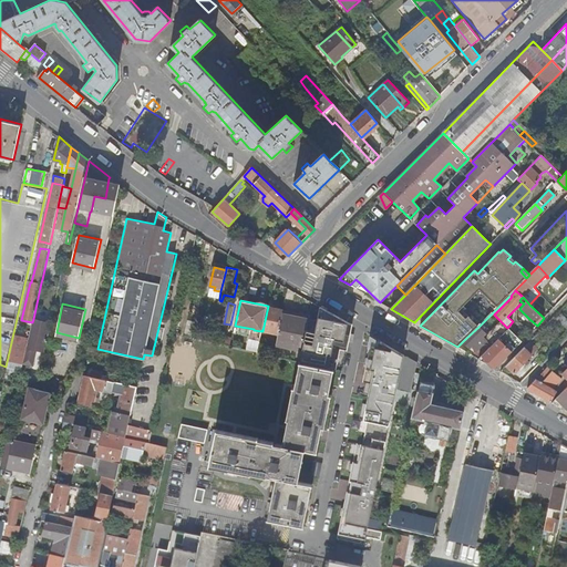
[(282,313),(284,309),(268,306),(263,331),(278,334),(282,313)]
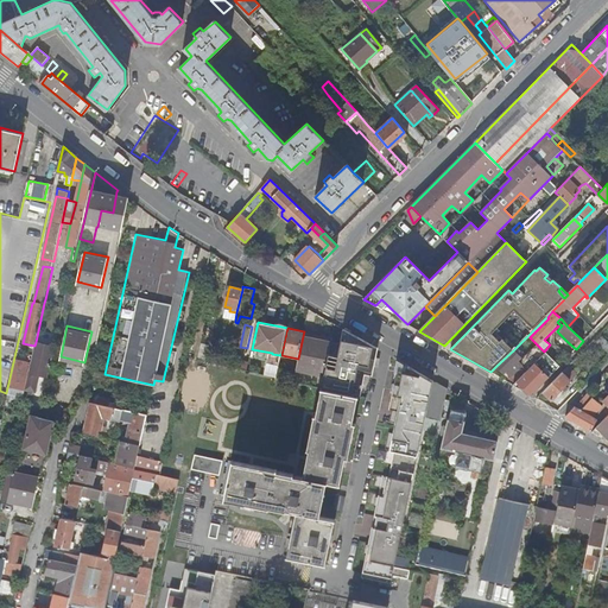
[(377,348),(344,329),(341,344),(339,356),(329,354),(324,375),(322,388),(360,398),(363,374),(371,377),(377,348)]
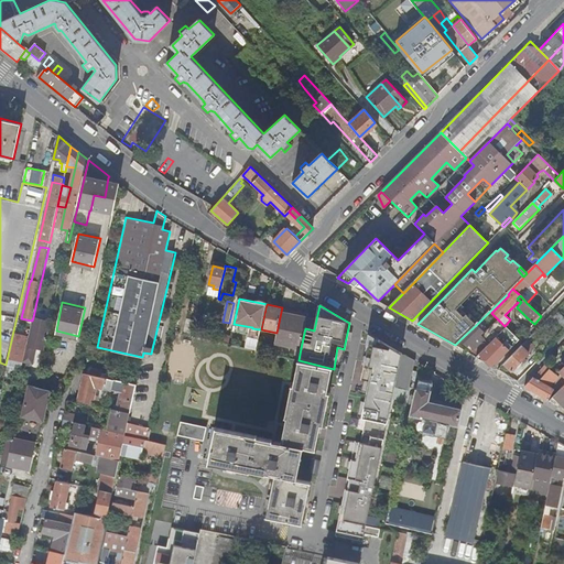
[(307,317),(308,313),(282,307),(281,312),(307,317)]
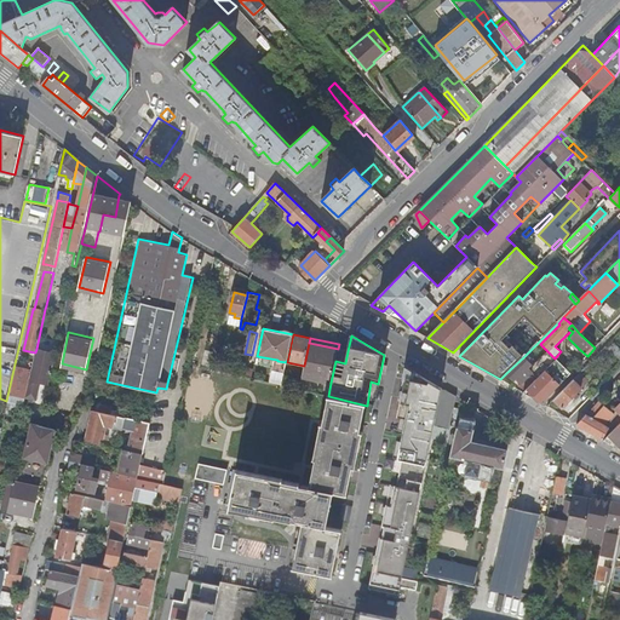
[(336,361),(338,349),(309,343),(304,366),(302,377),(331,383),(336,361)]
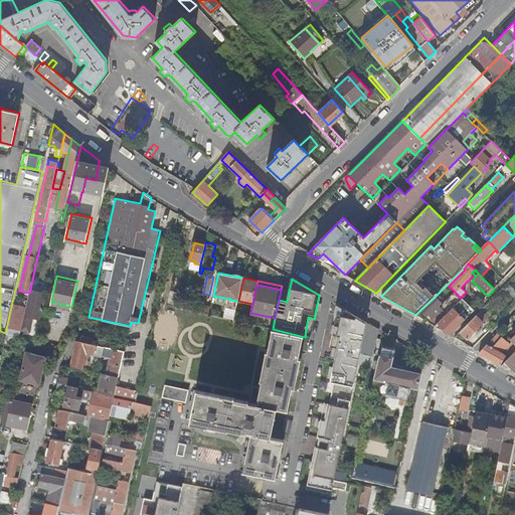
[(514,299),(514,290),(510,286),(506,290),(514,299)]
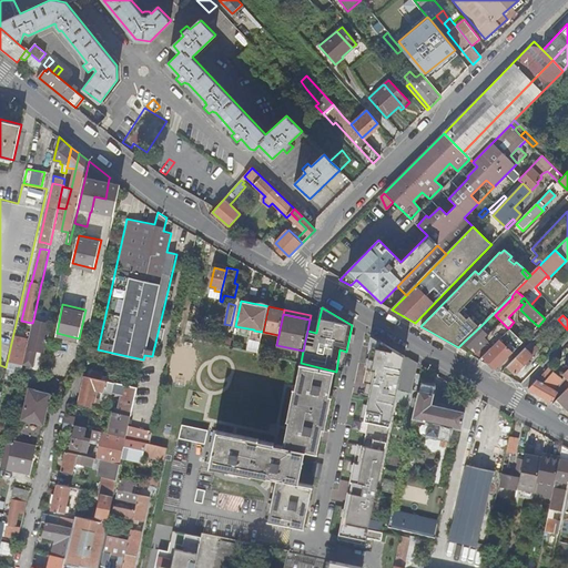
[(44,353),(51,323),(33,320),(32,323),(28,341),(23,364),(33,366),(36,355),(33,354),(34,351),(37,351),(44,353)]
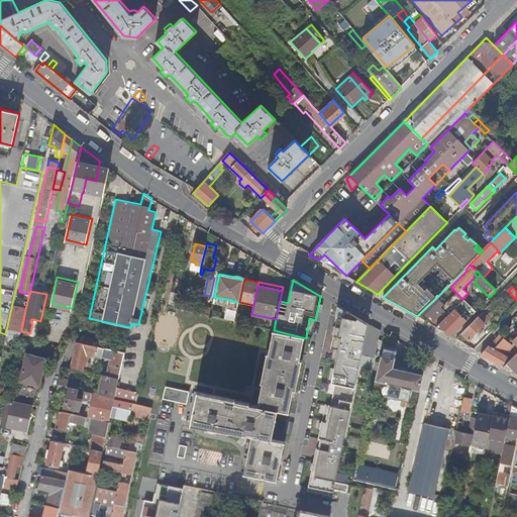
[(290,293),(282,291),(280,301),(288,303),(290,293)]
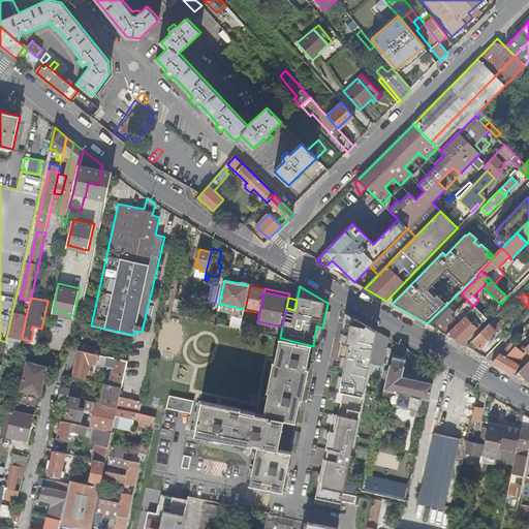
[(454,318),(458,323),(473,307),(466,301),(452,316),(449,314),(453,311),(446,305),(432,318),(438,325),(440,323),(444,327),(454,318)]
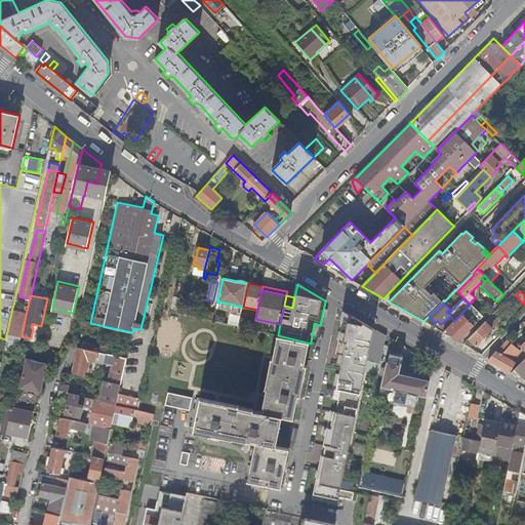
[(458,341),(483,316),(471,304),(470,305),(454,321),(443,332),(458,341)]
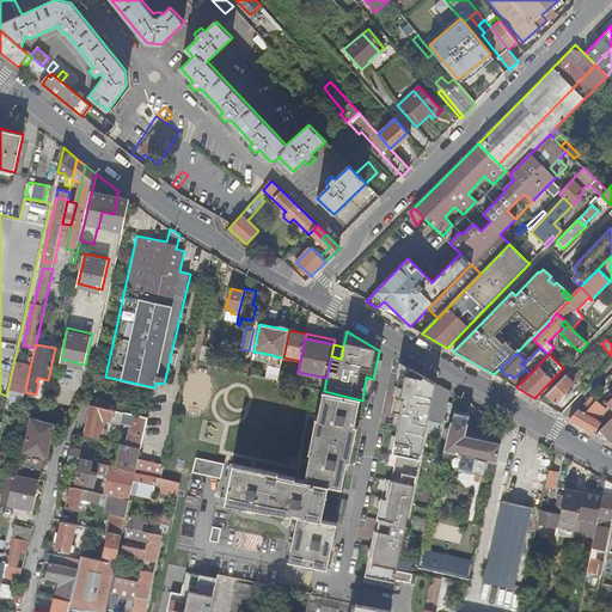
[(267,377),(276,380),(282,360),(271,357),(267,377)]
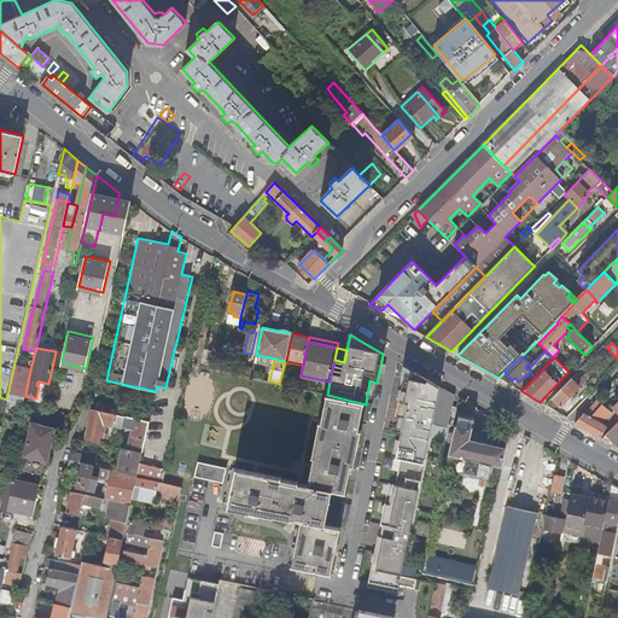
[(439,386),(431,382),(404,366),(395,417),(406,418),(396,458),(401,459),(395,487),(390,485),(369,586),(397,593),(398,586),(415,588),(417,578),(402,575),(424,464),(439,386)]
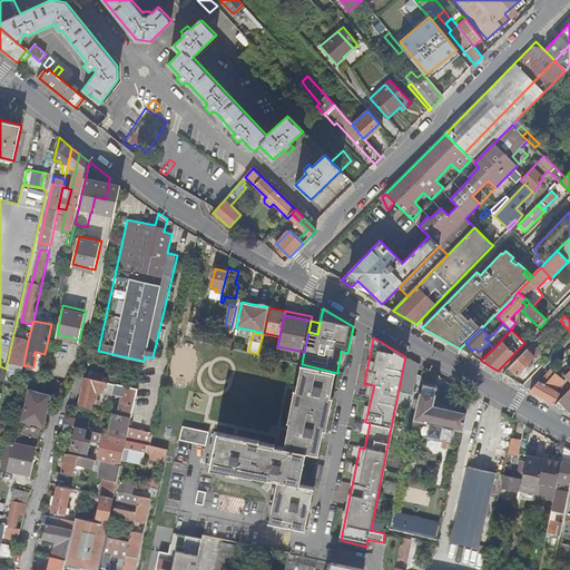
[(28,342),(13,338),(9,362),(23,365),(28,342)]
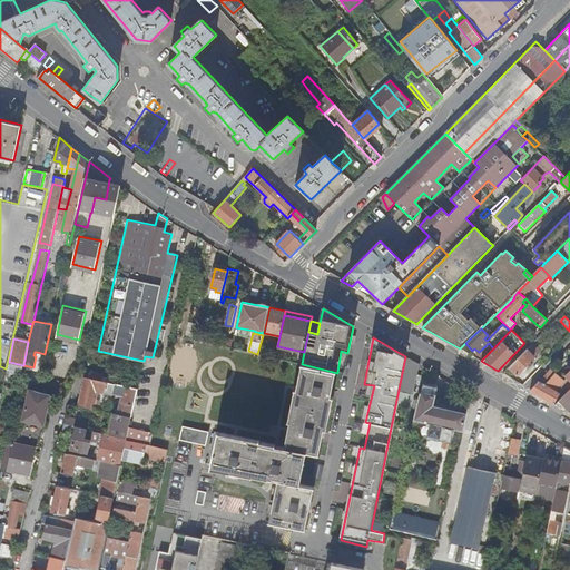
[(517,375),(530,362),(534,357),(534,356),(540,350),(532,343),(509,367),(517,375)]
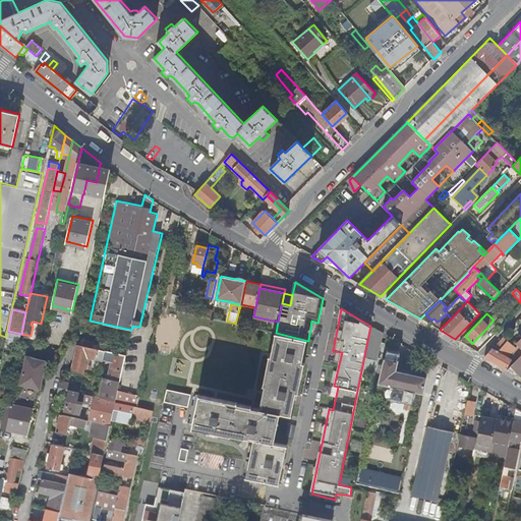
[(308,341),(276,333),(271,355),(270,355),(264,385),(266,386),(261,408),(252,407),(252,406),(199,395),(193,428),(246,439),(246,438),(254,440),(246,477),(279,483),(287,446),(275,443),(281,413),(292,416),(297,393),(299,394),(306,364),(303,363),(308,341)]
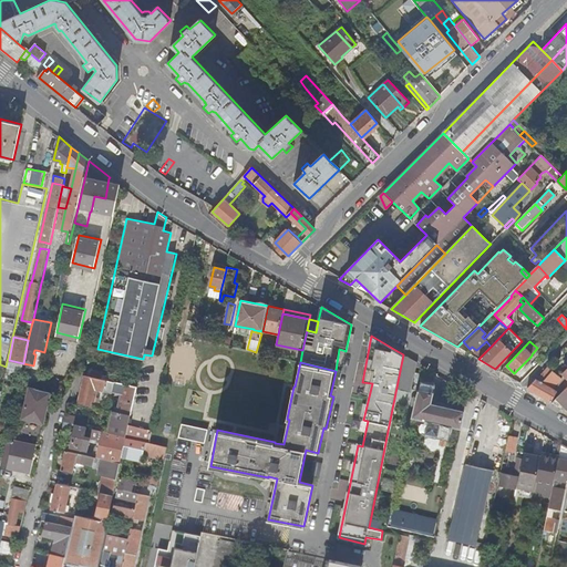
[(540,382),(552,370),(547,367),(536,380),(540,382)]
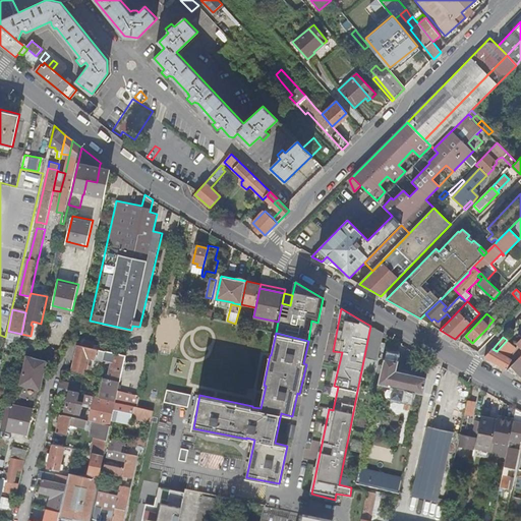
[(520,355),(520,339),(516,344),(518,345),(516,347),(507,340),(497,351),(493,349),(493,348),(484,357),(507,370),(516,360),(520,355)]
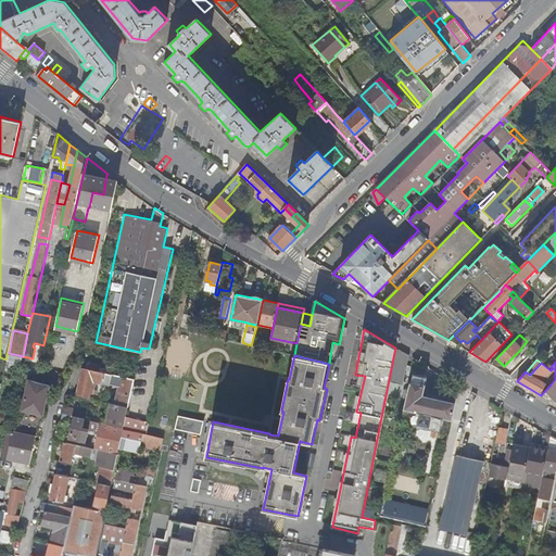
[(128,407),(135,379),(84,368),(77,395),(89,397),(92,381),(96,382),(96,380),(111,383),(112,383),(122,384),(117,404),(128,407)]
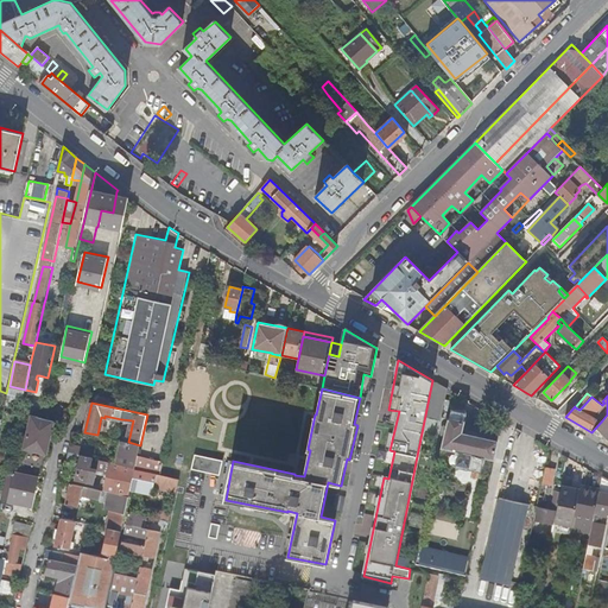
[(451,409),(417,564),(466,575),(467,576),(498,441),(461,432),(466,412),(451,409)]
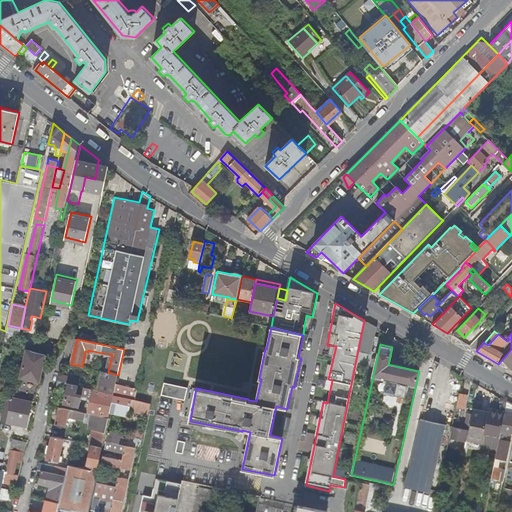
[(22,399),(33,351),(26,349),(16,397),(21,398),(22,399)]
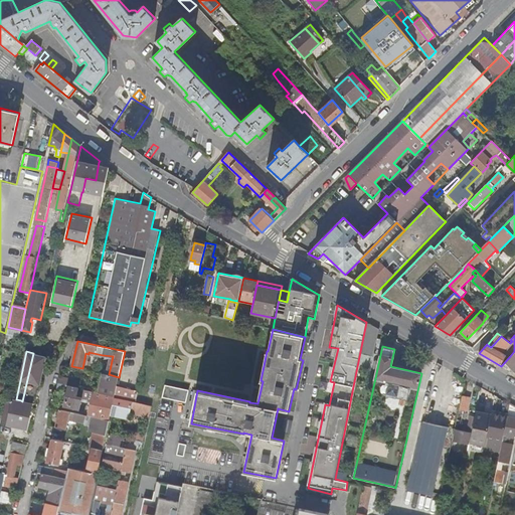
[(514,351),(510,356),(501,366),(508,370),(511,367),(514,370),(514,351)]
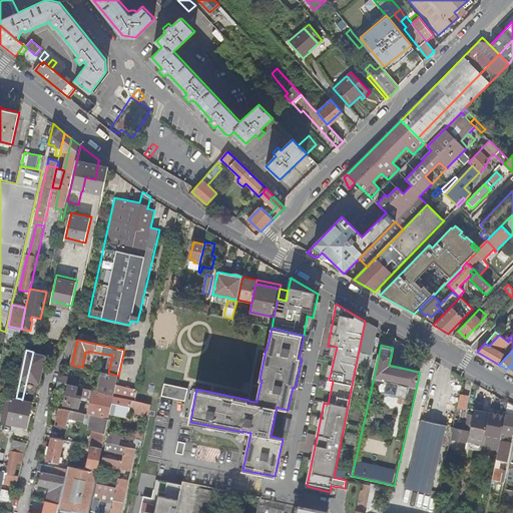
[(35,403),(46,355),(33,352),(22,400),(33,402),(35,403)]
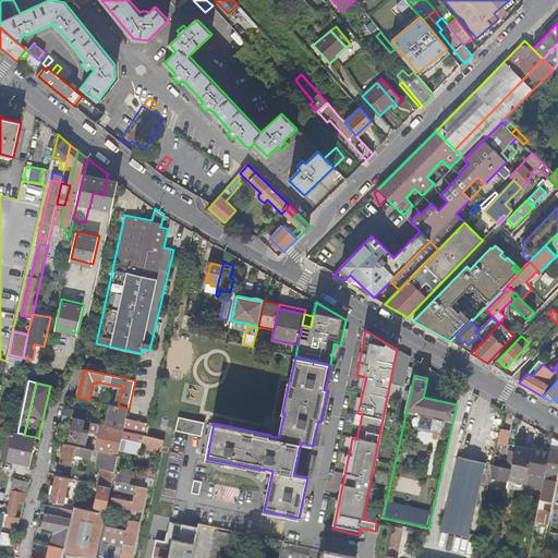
[(124,429),(125,424),(126,419),(129,409),(118,405),(112,404),(108,425),(124,429)]
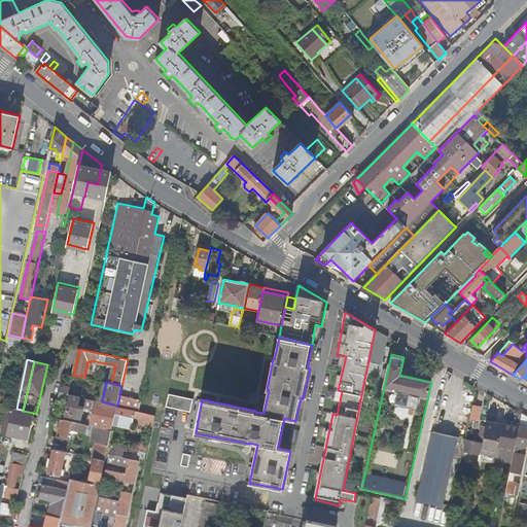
[(70,394),(80,396),(82,390),(62,385),(60,392),(70,394)]
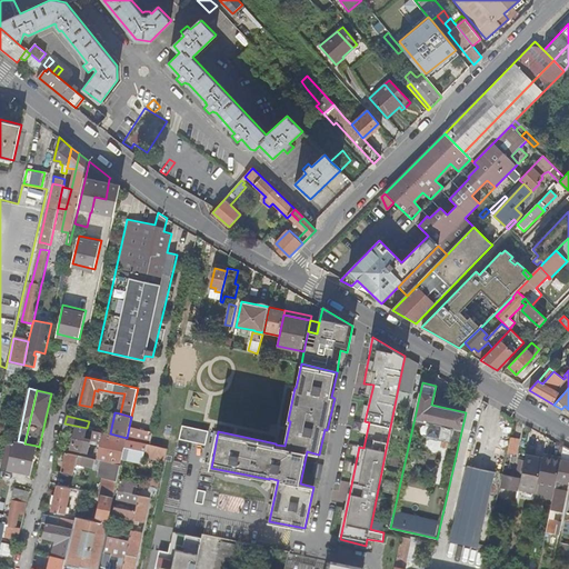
[(126,440),(127,438),(110,433),(87,428),(76,426),(70,449),(82,451),(83,449),(90,450),(93,440),(101,442),(98,459),(102,460),(121,465),(122,458),(126,440)]
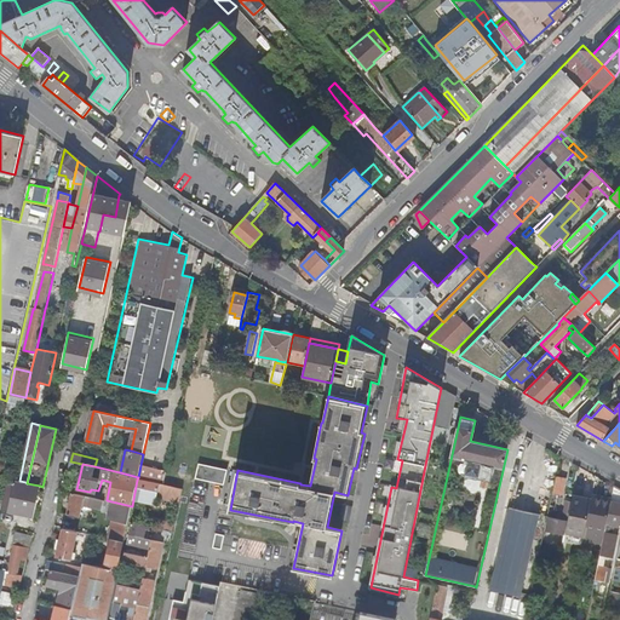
[(139,471),(165,477),(167,470),(141,465),(139,471)]
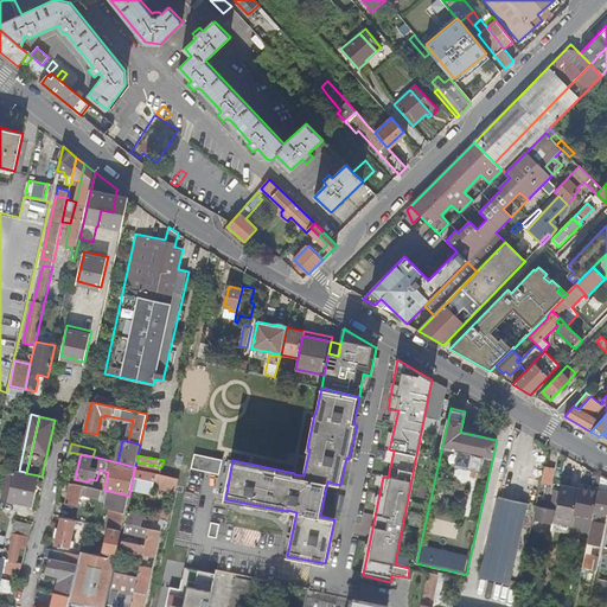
[(221,474),(223,459),(195,455),(192,471),(221,474)]
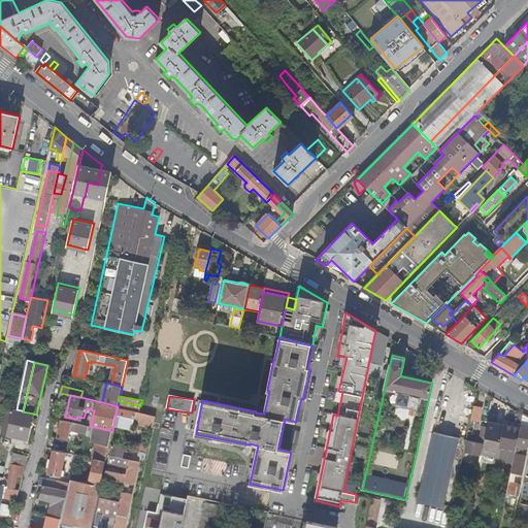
[(22,410),(17,409),(6,407),(0,433),(0,434),(15,438),(22,410)]
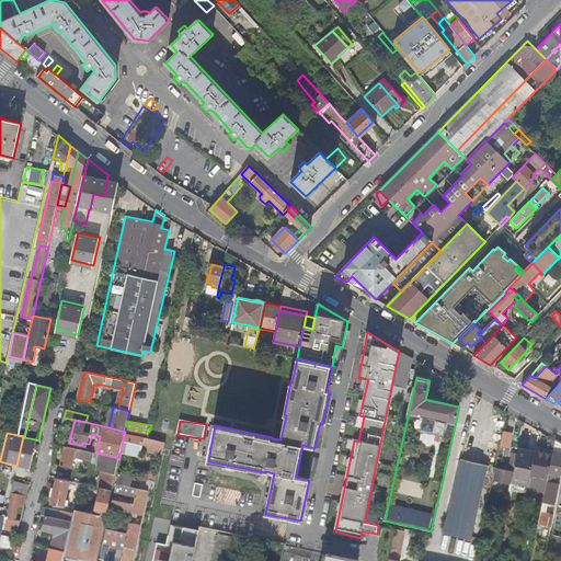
[(145,438),(124,434),(121,451),(140,456),(145,438)]
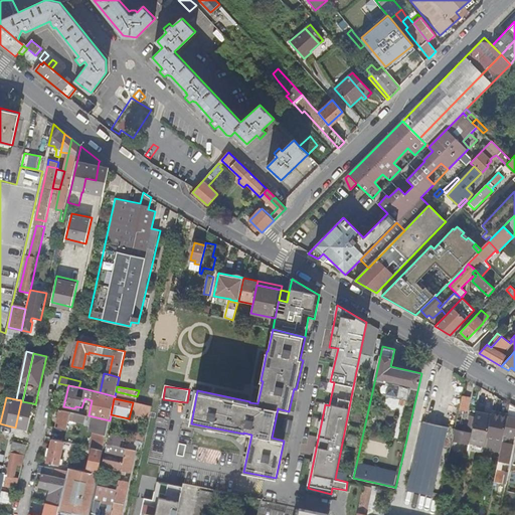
[(26,430),(33,403),(22,401),(21,400),(15,427),(26,430)]
